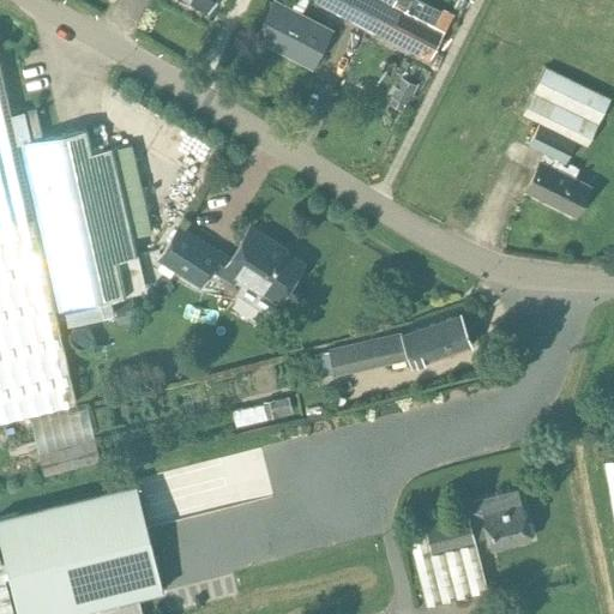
[(185,0),(209,12),(214,0),(185,0)]
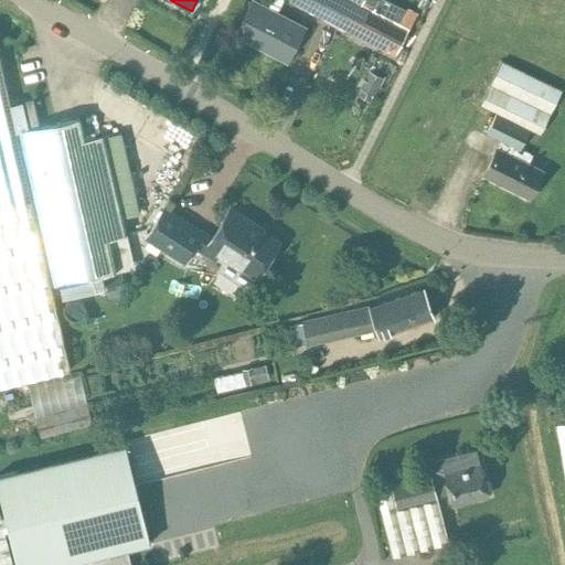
[(406,32),(347,0),(287,0),(395,55),(406,32)]
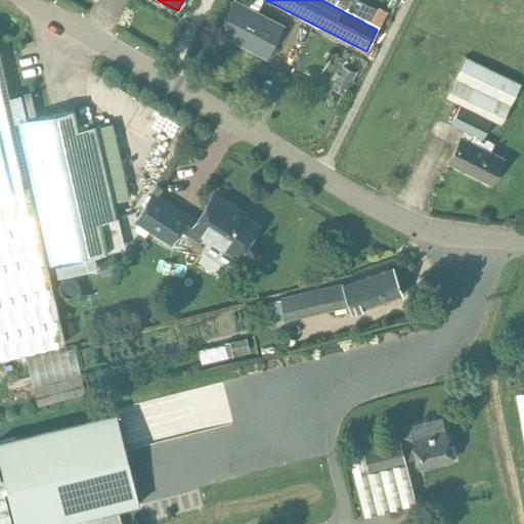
[(282,27),(234,1),(218,32),(267,57),(282,27)]
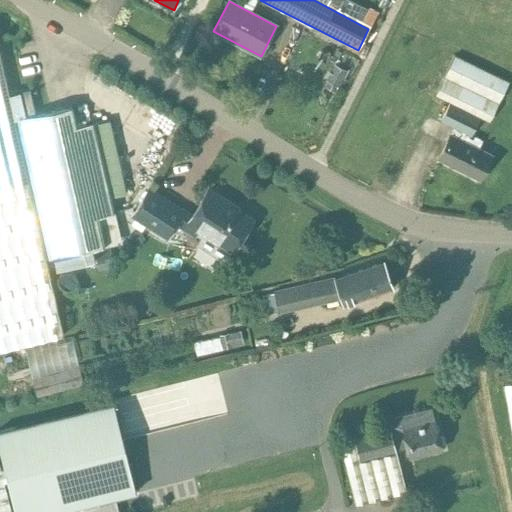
[(438,159),(480,180),(492,155),(479,148),(483,140),(472,134),(480,117),(489,121),(508,83),(454,56),(434,95),(449,102),(440,121),(454,128),(438,159)]
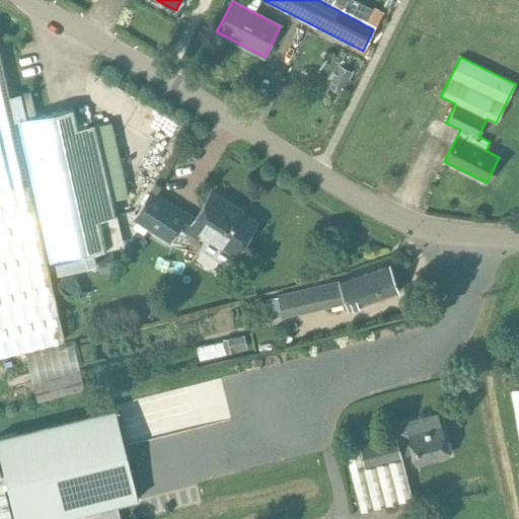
[(0,355),(65,341),(47,264),(54,263),(57,272),(95,264),(93,251),(105,248),(99,219),(115,215),(94,125),(78,129),(74,109),(25,121),(19,90),(7,91),(0,60),(0,355)]
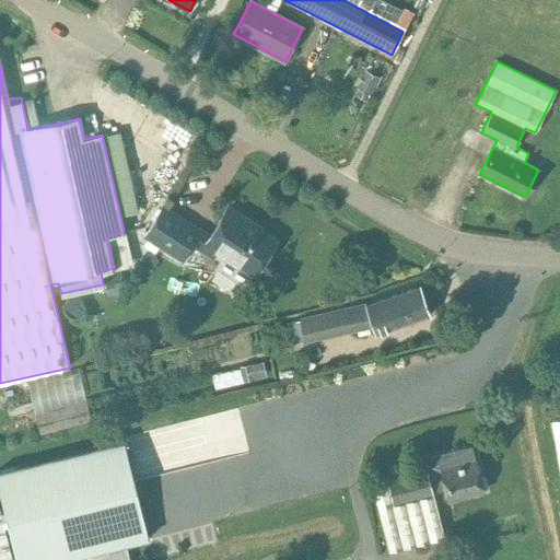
[(357,90),(359,91),(357,95),(364,100),(366,95),(369,95),(377,78),(365,72),(357,90)]
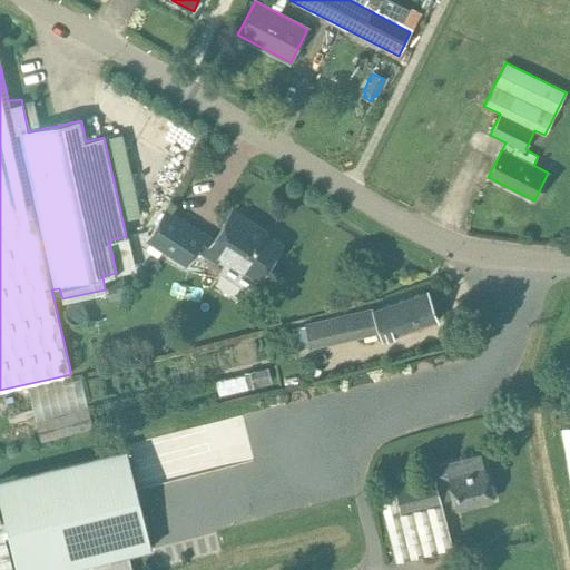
[(215,265),(218,261),(206,253),(214,241),(167,210),(146,243),(187,269),(197,254),(215,265)]
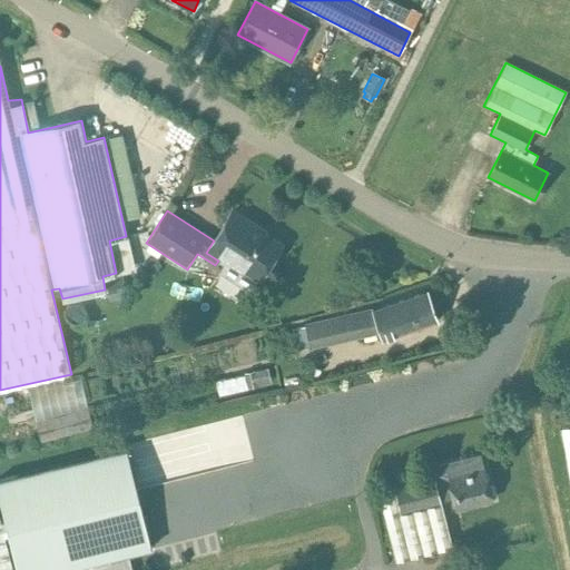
[(223,253),(261,277),(281,244),(232,213),(214,241),(206,253),(218,261),(223,253)]
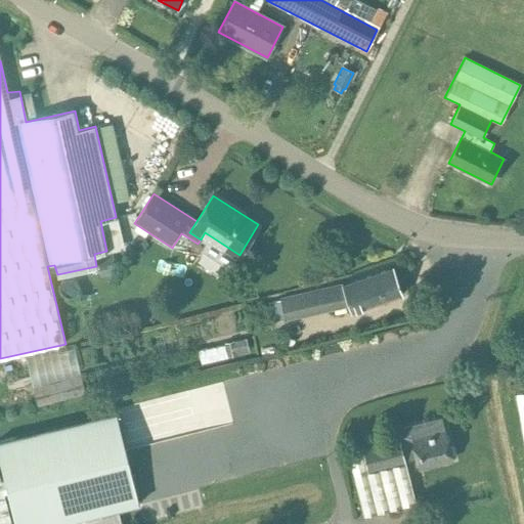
[(100,275),(117,271),(113,255),(97,258),(100,275)]
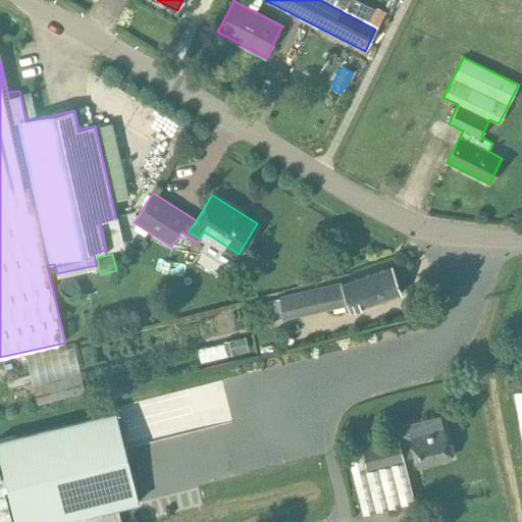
[(266,301),(271,319),(283,316),(283,319),(349,304),(352,311),(398,296),(388,268),(342,283),(341,281),(278,295),(279,298),(266,301)]
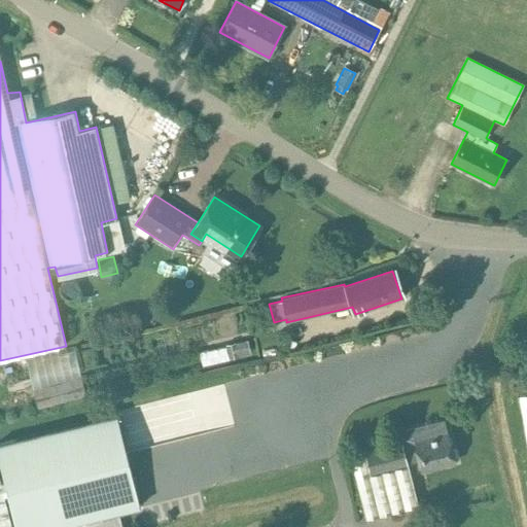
[(37,408),(86,395),(81,377),(32,390),(37,408)]
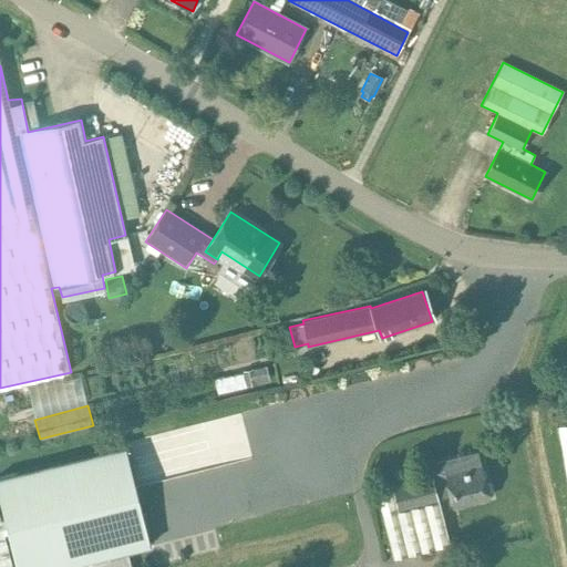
[(566,422),(557,424),(566,481),(566,422)]
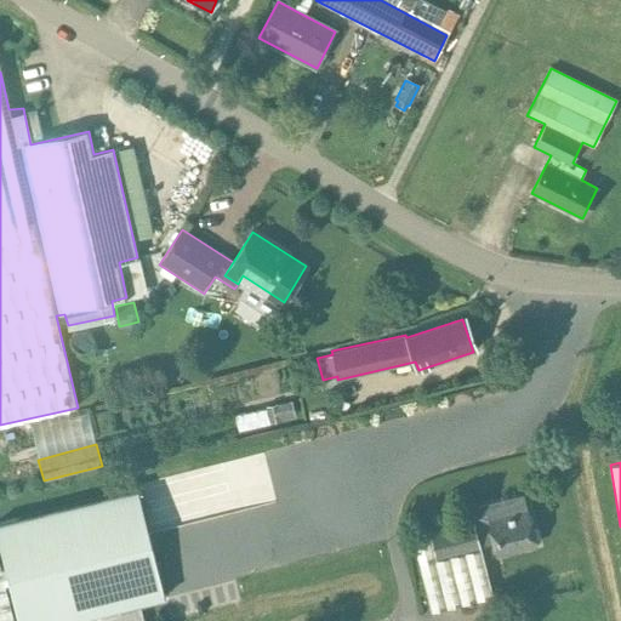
[(79,620),(93,617),(95,620),(143,620),(140,605),(165,599),(137,491),(0,525),(0,550),(17,620),(79,620)]
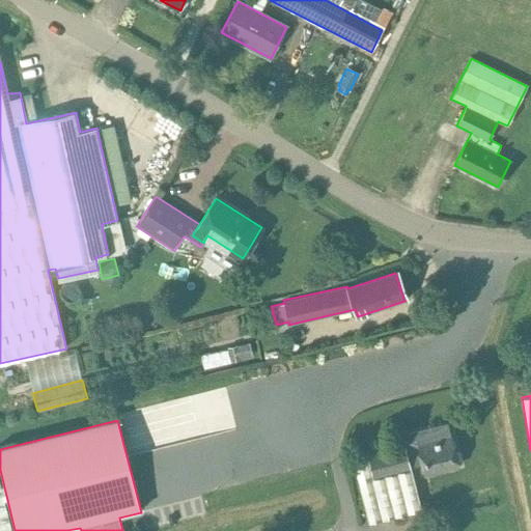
[(451,438),(450,439),(447,423),(400,435),(402,445),(352,457),(358,482),(368,524),(421,510),(410,467),(421,465),(424,475),(459,467),(451,438)]
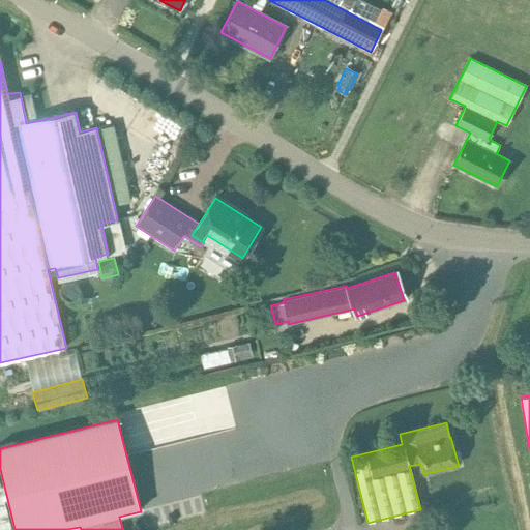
[(0,529),(10,529),(0,486),(0,529)]
